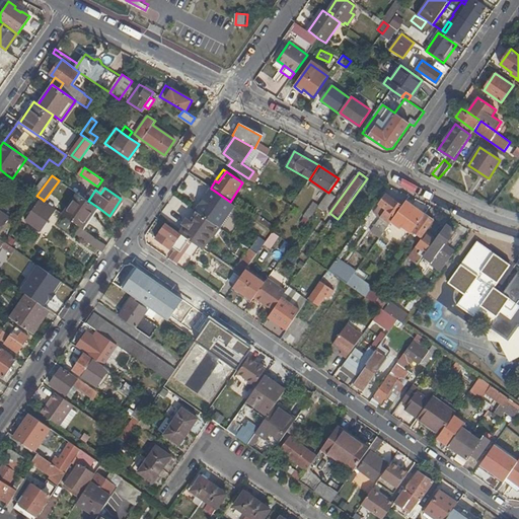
[(129,196),(138,202),(142,196),(133,190),(129,196)]
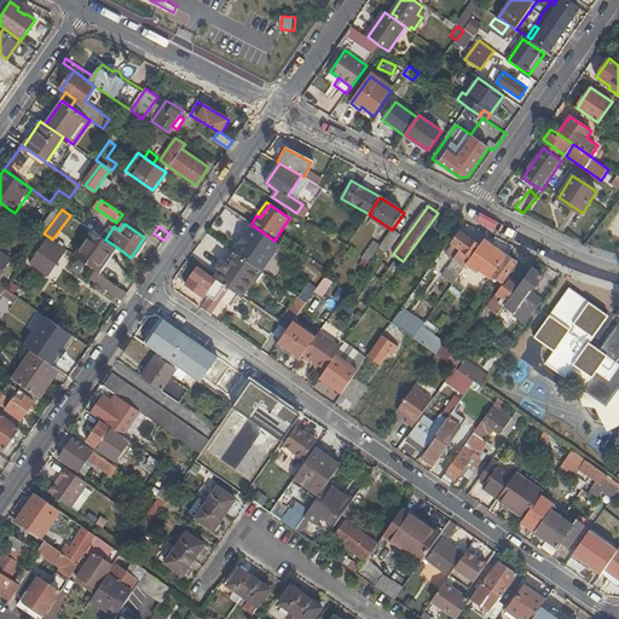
[(239,255),(259,268),(277,242),(275,241),(254,226),(247,236),(244,235),(233,252),(235,252),(239,255)]
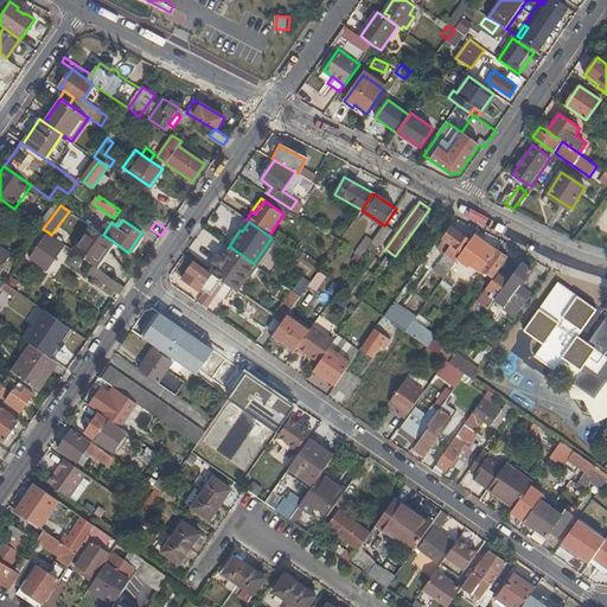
[(391,231),(384,225),(379,232),(374,241),(382,246),(391,231)]
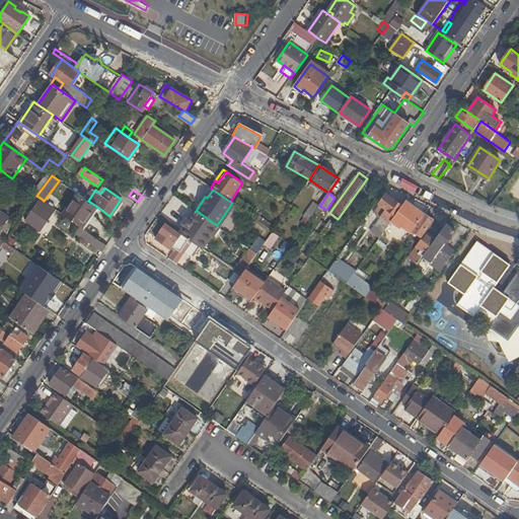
[(83,228),(97,207),(88,201),(78,194),(64,215),(83,228)]
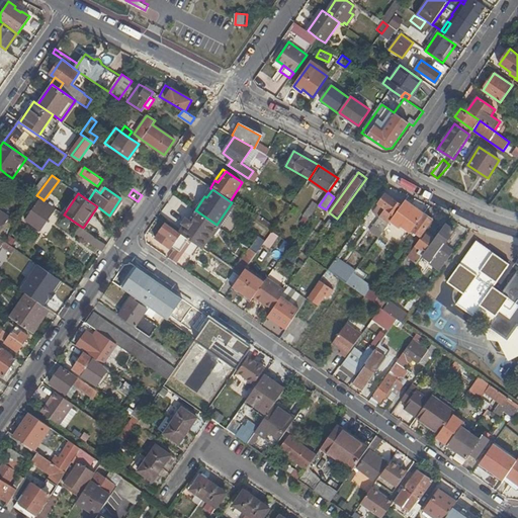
[(389,223),(402,205),(385,194),(373,211),(389,223)]
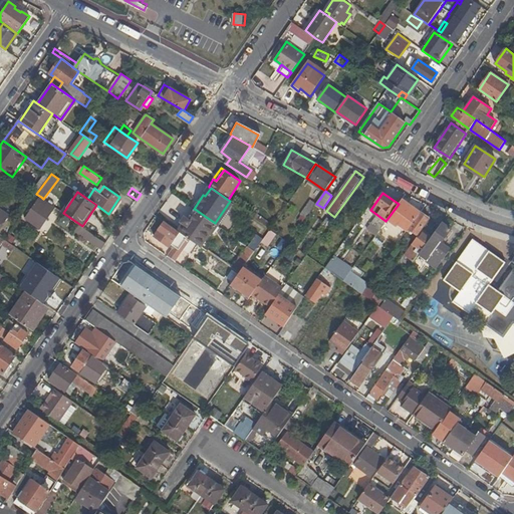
[(300,214),(306,218),(316,204),(321,197),(317,194),(313,201),(310,200),(300,214)]
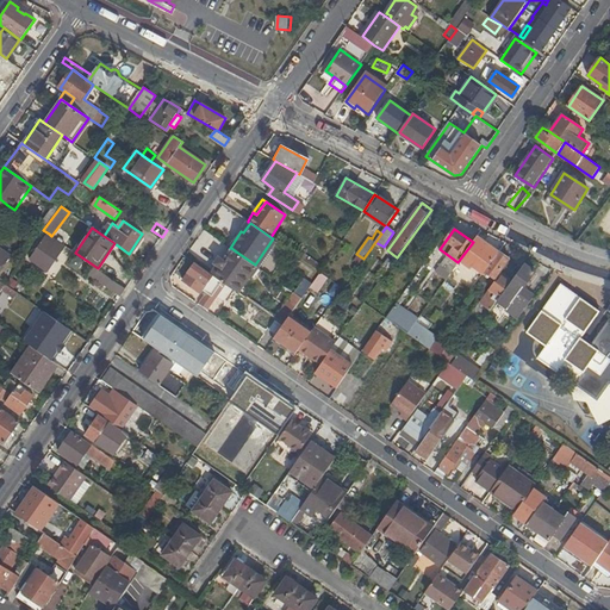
[(49,269),(66,246),(51,236),(49,234),(32,259),(49,269)]
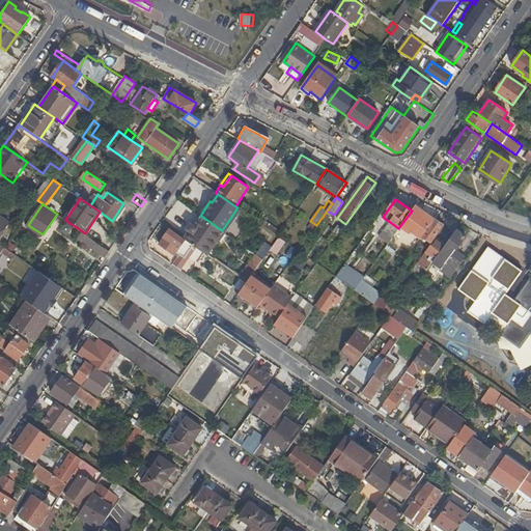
[(436,220),(416,206),(400,227),(411,234),(412,232),(421,239),(423,235),(425,234),(436,220)]
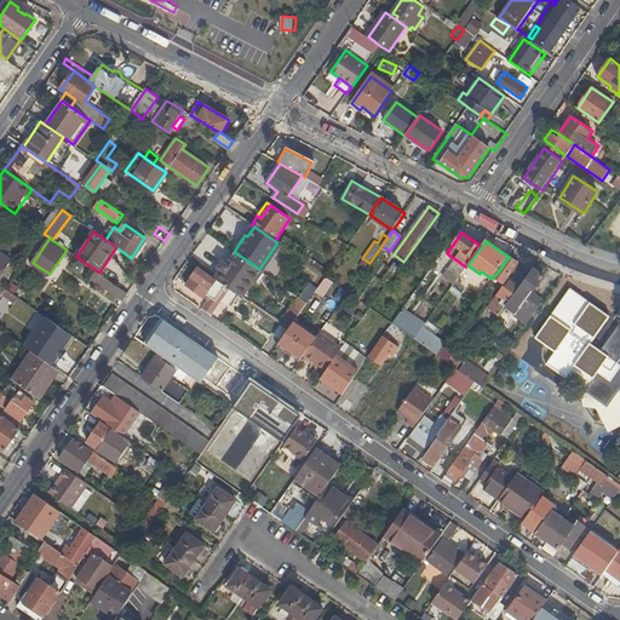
[(277,242),(259,269),(262,271),(280,245),(277,242)]
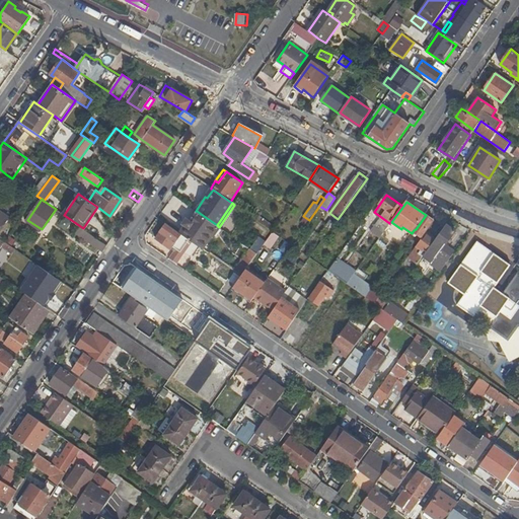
[(3,226),(9,217),(0,210),(0,226),(1,225),(3,226)]
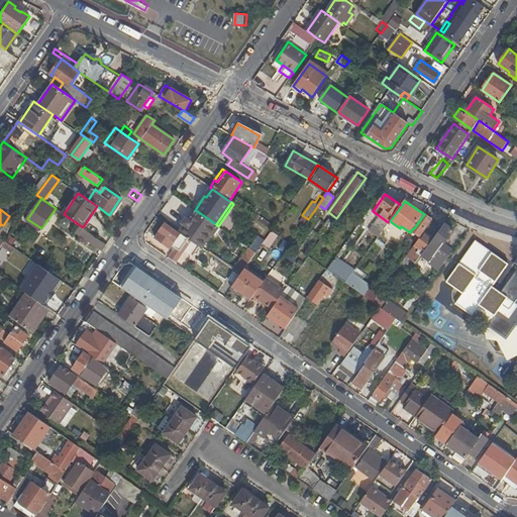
[(196,210),(186,225),(190,227),(200,213),(196,210)]
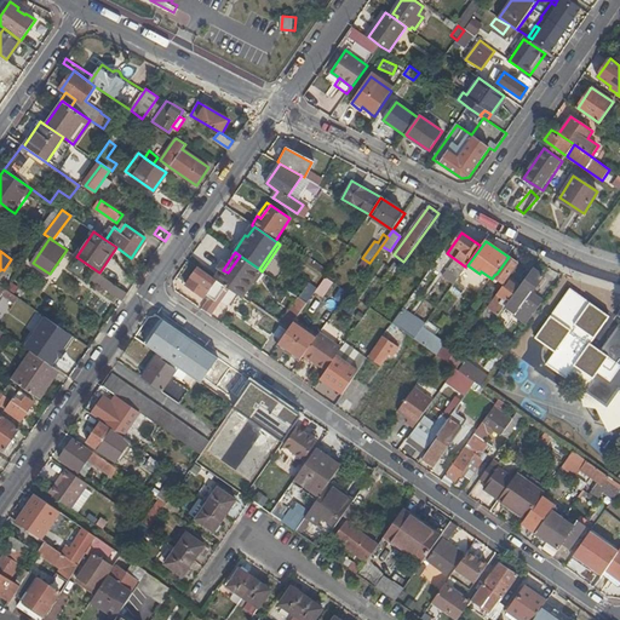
[(223,270),(217,279),(224,285),(230,288),(231,290),(235,292),(241,296),(244,298),(254,281),(262,271),(259,269),(240,256),(228,273),(223,270)]
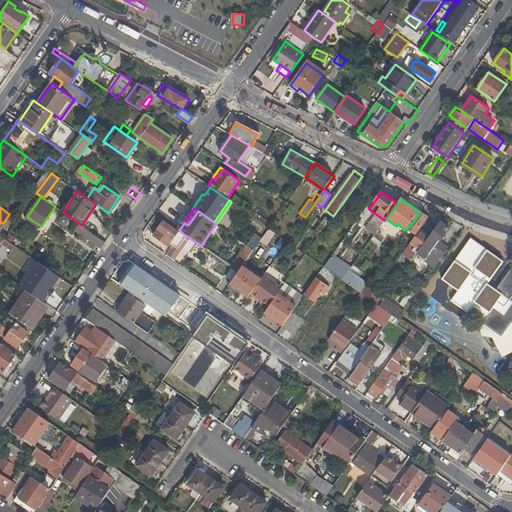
[(427,218),(420,212),(410,226),(408,227),(416,233),(427,218)]
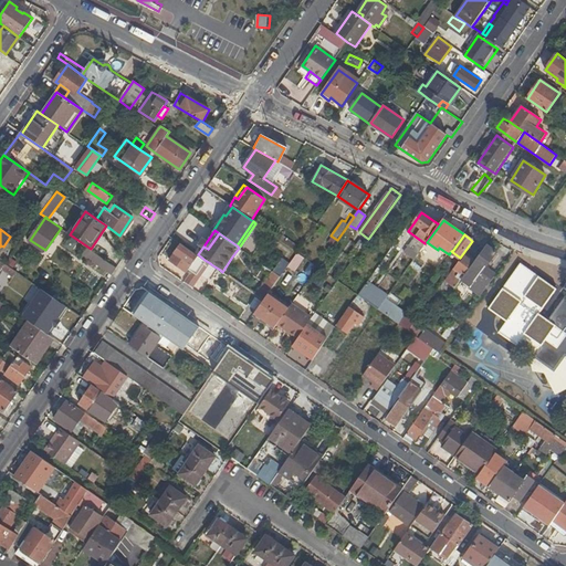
[(354,248),(359,252),(366,243),(359,239),(354,248)]
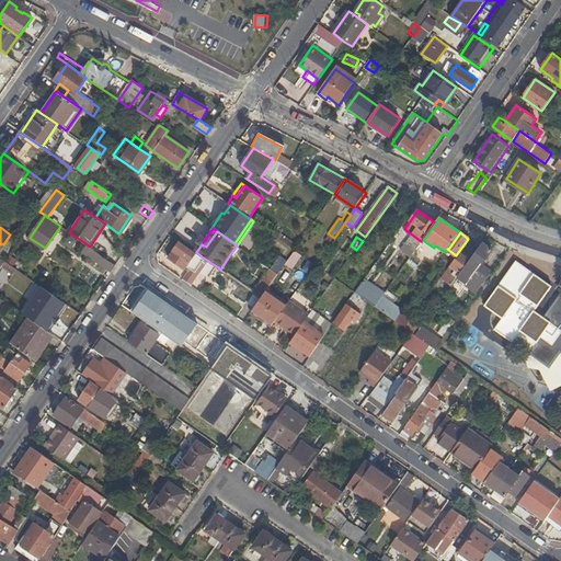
[(203,258),(196,252),(195,253),(179,242),(168,258),(184,270),(186,267),(190,270),(189,272),(183,279),(191,285),(199,272),(195,270),(203,258)]
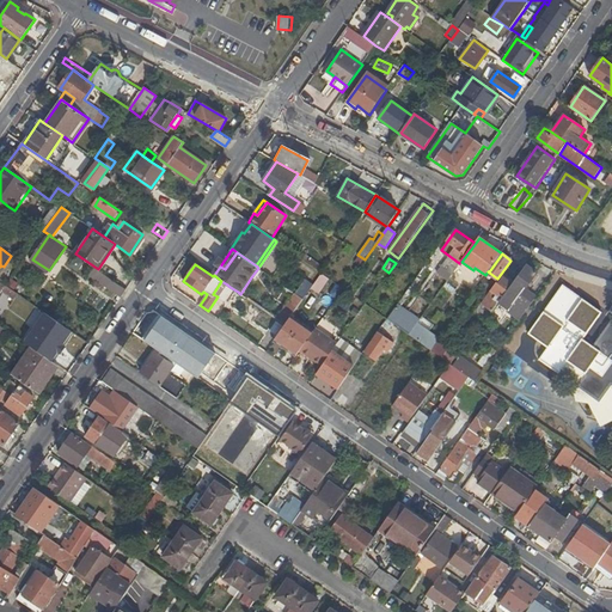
[(306,269),(318,277),(322,273),(310,264),(306,269)]
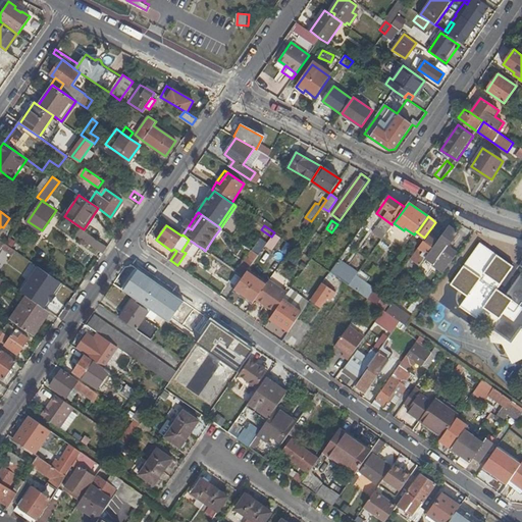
[(434,265),(444,272),(457,255),(448,248),(459,232),(450,226),(440,238),(427,257),(435,263),(434,265)]
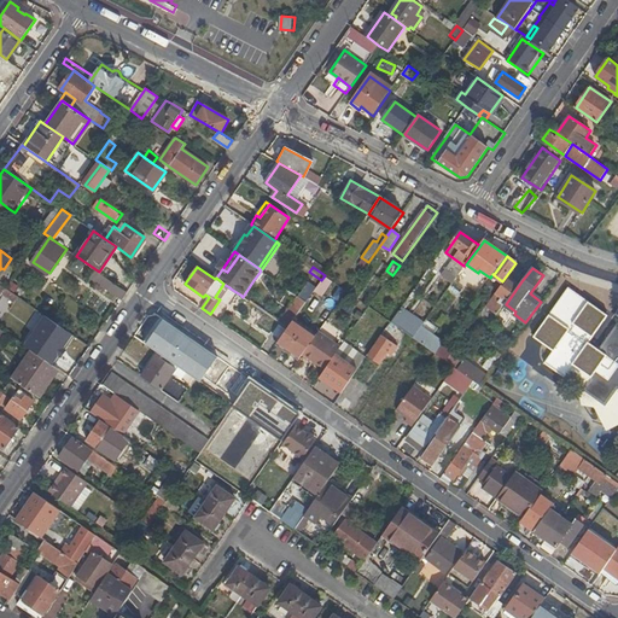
[(95,279),(123,299),(128,292),(100,272),(95,279)]
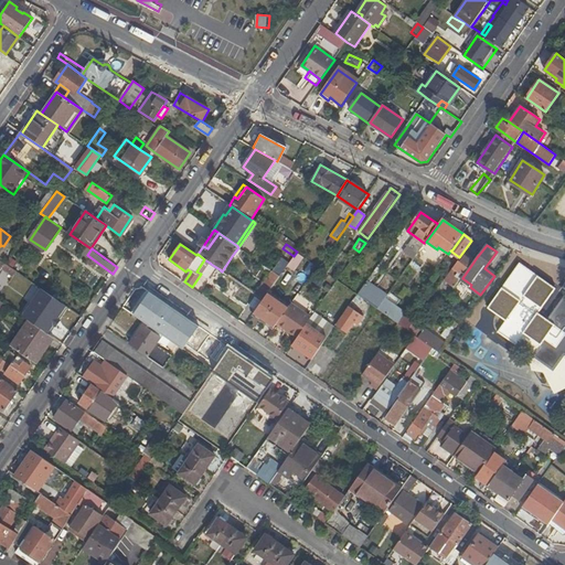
[(445,279),(456,287),(462,278),(477,257),(467,251),(445,279)]
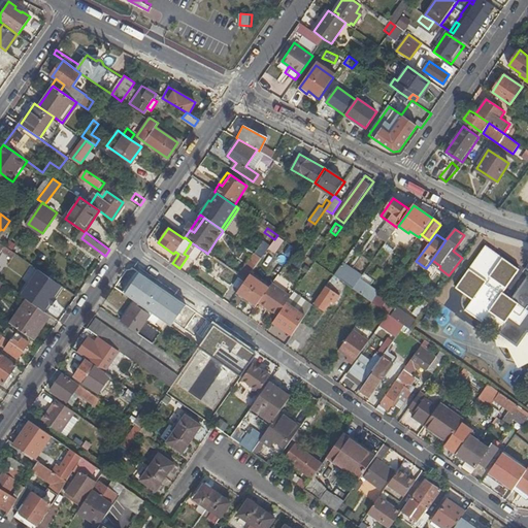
[(466,237),(464,235),(453,251),(462,258),(463,256),(456,251),(466,237)]
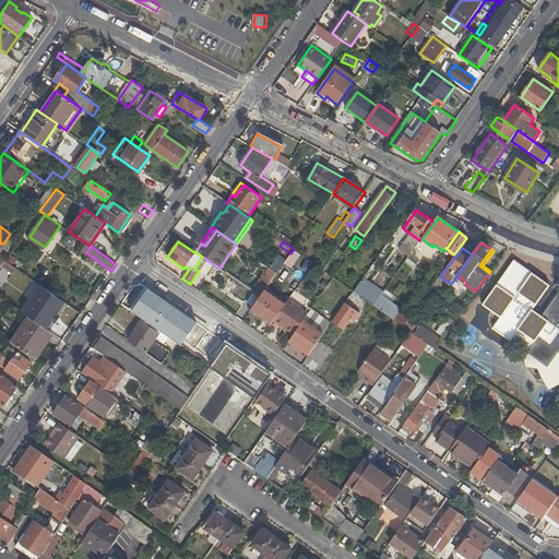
[(285,263),(292,269),(301,256),(295,250),(285,263)]
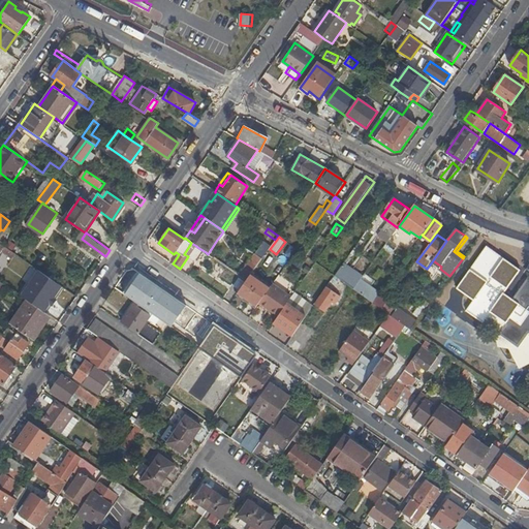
[(265,241),(256,252),(263,257),(272,246),(265,241)]
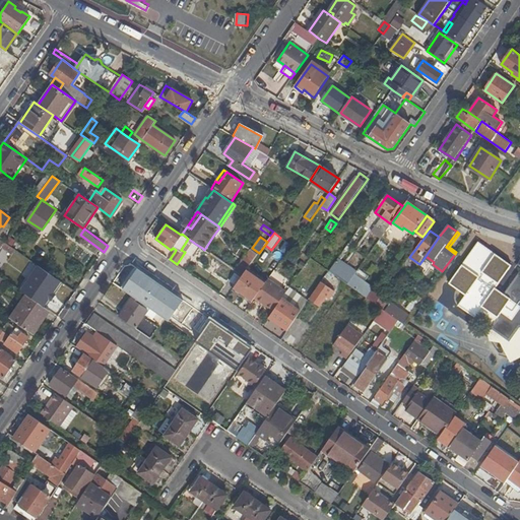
[(193,242),(188,239),(181,250),(185,252),(193,242)]
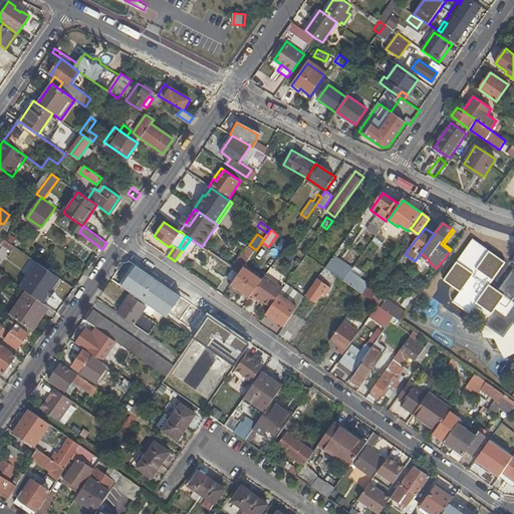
[(248,262),(256,251),(248,246),(240,256),(248,262)]
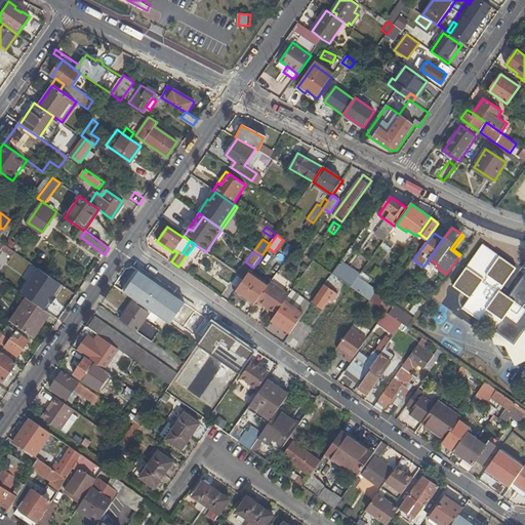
[(274,260),(282,265),(286,257),(279,252),(274,260)]
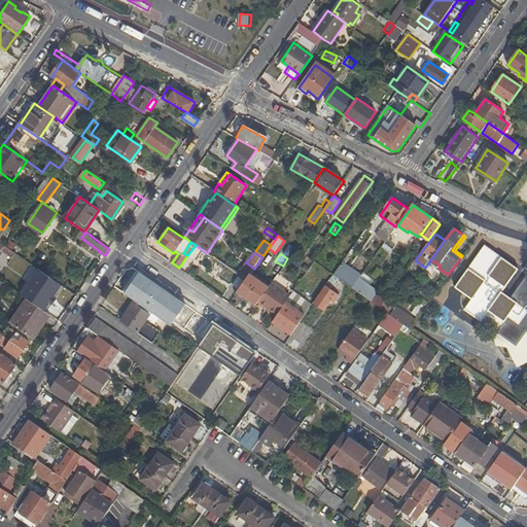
[(351,269),(343,262),(334,275),(352,288),(363,272),(364,272),(354,265),(351,269)]
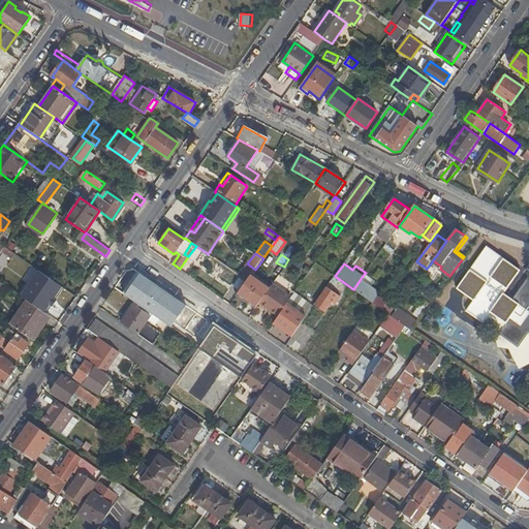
[(238,293),(256,307),(258,304),(272,285),(254,272),(249,279),(249,278),(247,281),(238,293)]
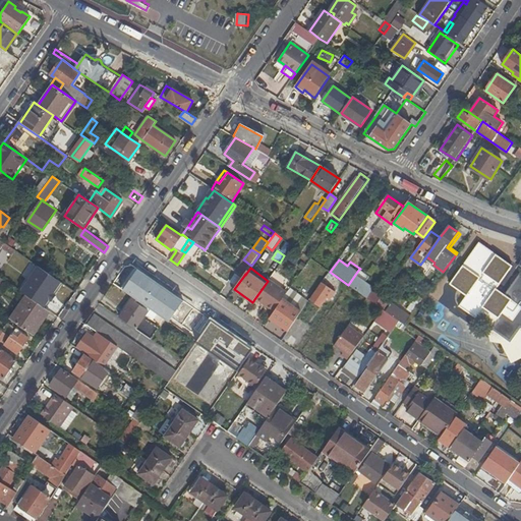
[(359,269),(348,285),(367,298),(372,291),(373,289),(365,283),(370,277),(359,269)]
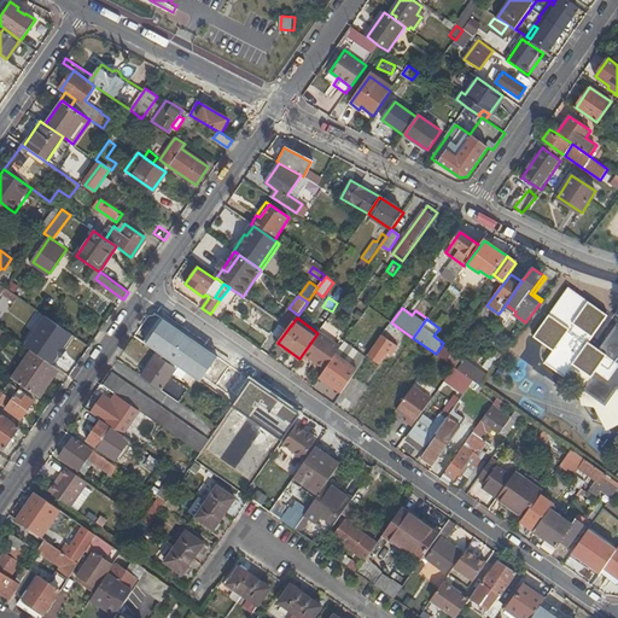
[(146,334),(149,336),(163,345),(159,350),(158,353),(159,353),(178,366),(184,357),(186,354),(176,348),(179,344),(169,338),(174,331),(157,320),(146,334)]
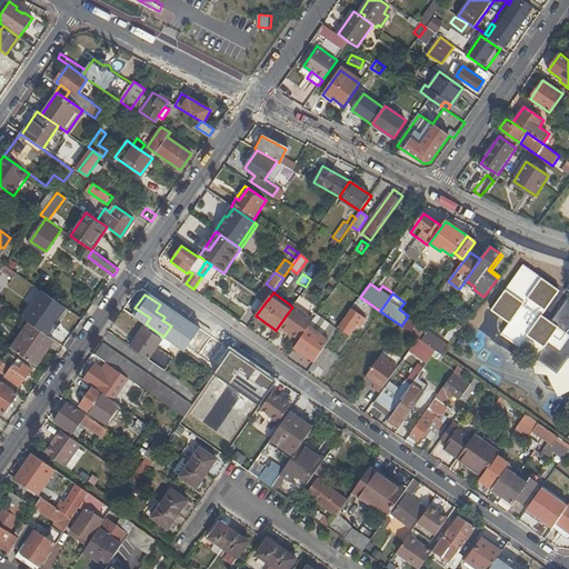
[(53,300),(50,305),(41,298),(33,310),(38,315),(55,326),(67,309),(53,300)]
